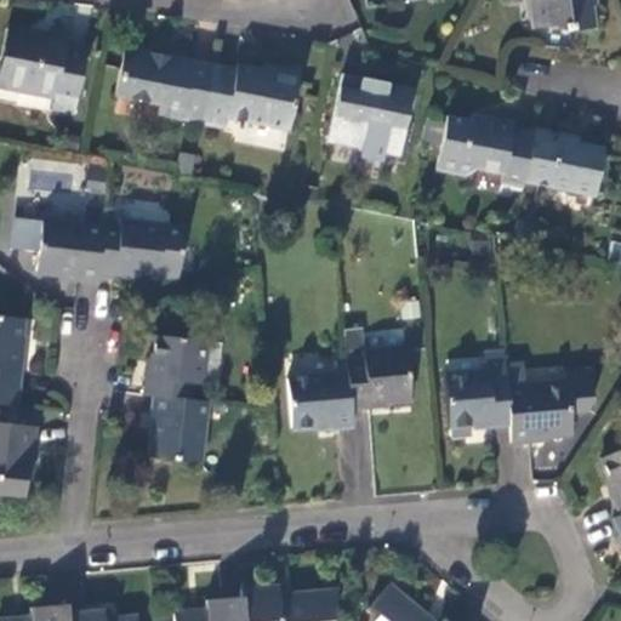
[(536,0),(541,27),(568,26),(569,34),(596,30),(592,10),(597,9),(596,0),(536,0)]
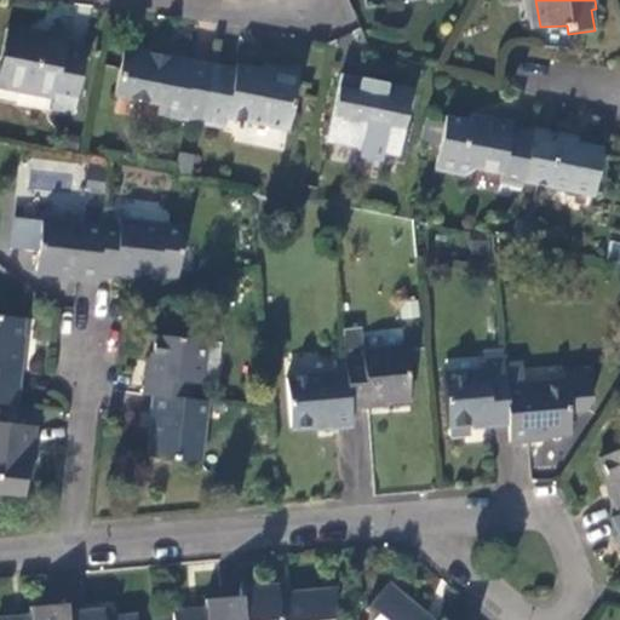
[(75,112),(89,47),(47,39),(49,34),(7,26),(0,67),(0,84),(56,96),(55,108),(75,112)]
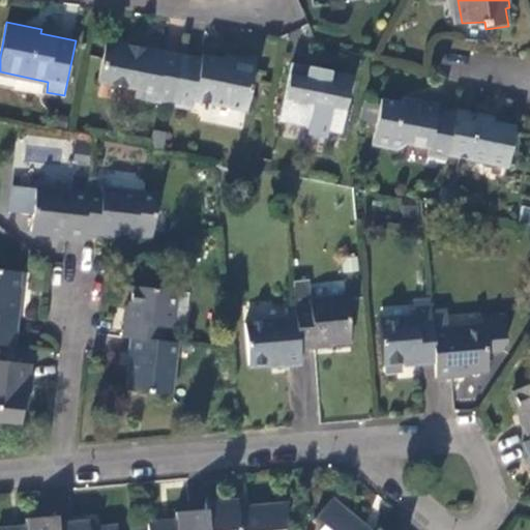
[(174,106),(183,56),(107,42),(100,82),(137,90),(136,97),(174,106)]
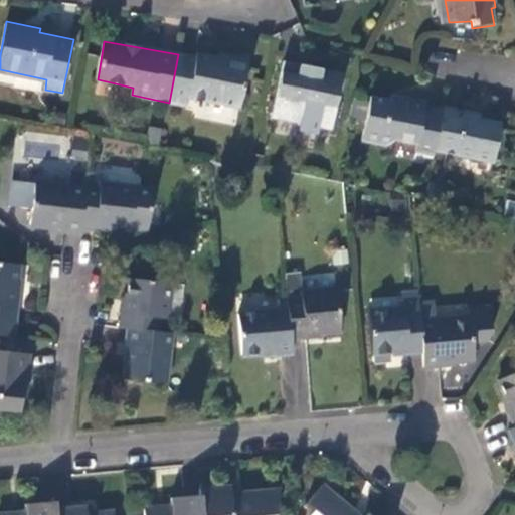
[(197,57),(178,54),(169,103),(187,107),(189,98),(239,108),(248,61),(226,55),(225,59),(197,55),(197,57)]
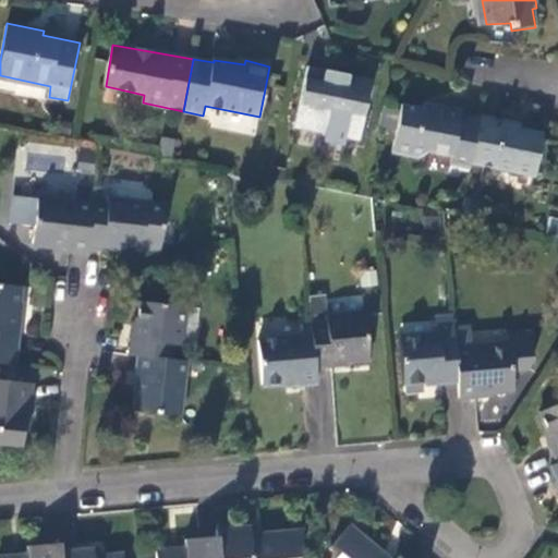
[(360,141),(361,133),(365,116),(373,80),(362,77),(348,87),(308,80),(298,128),(360,141)]
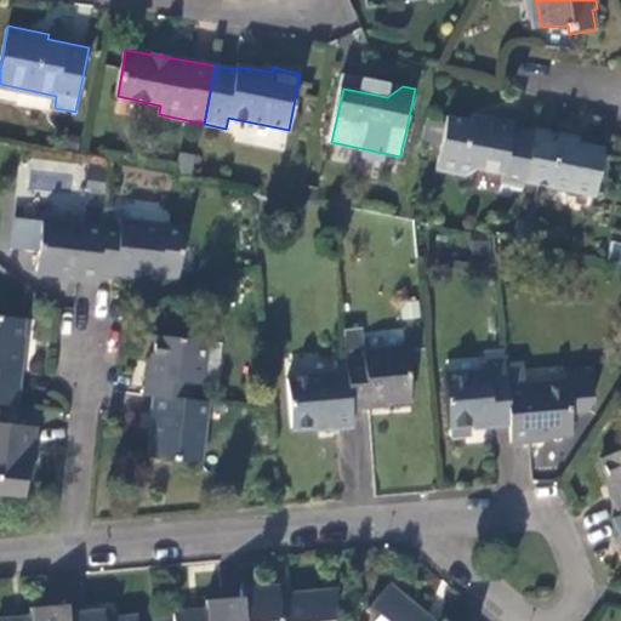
[(502,184),(524,189),(525,183),(535,134),(512,129),(512,124),(471,115),(469,123),(446,118),(436,169),(468,176),(480,171),(502,176),(502,184)]
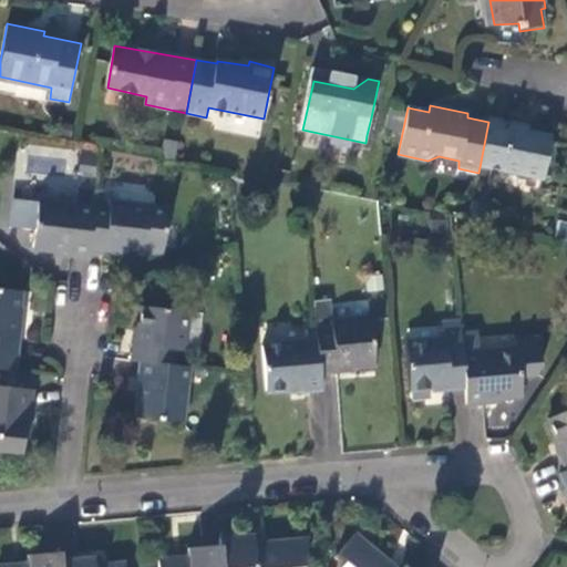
[(371,117),(367,135),(373,137),(377,119),(371,117)]
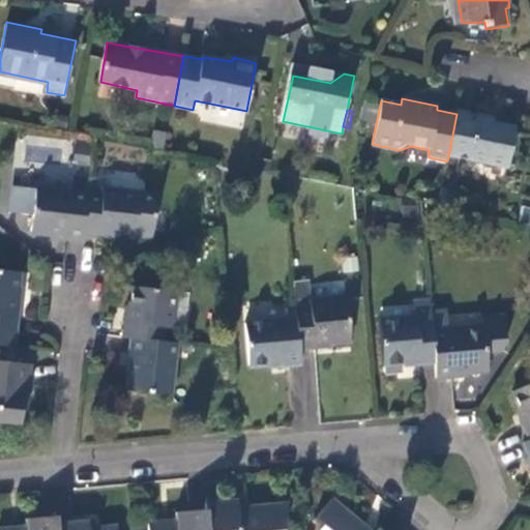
[(488,116),(458,110),(457,114),(448,156),(509,168),(518,126),(487,121),(488,116)]
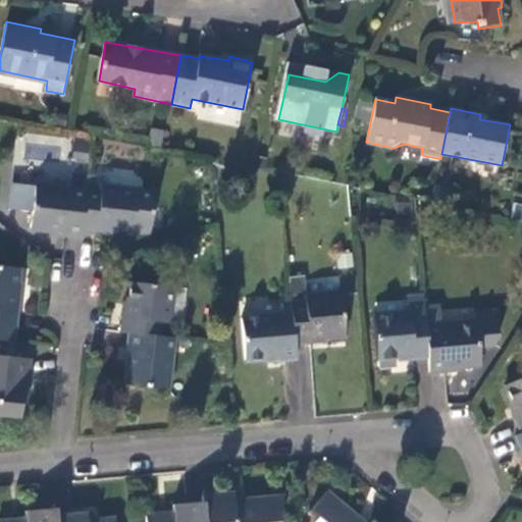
[(87,192),(83,231),(97,233),(97,229),(132,235),(132,229),(149,231),(153,194),(101,187),(100,192),(87,189),(87,192)]
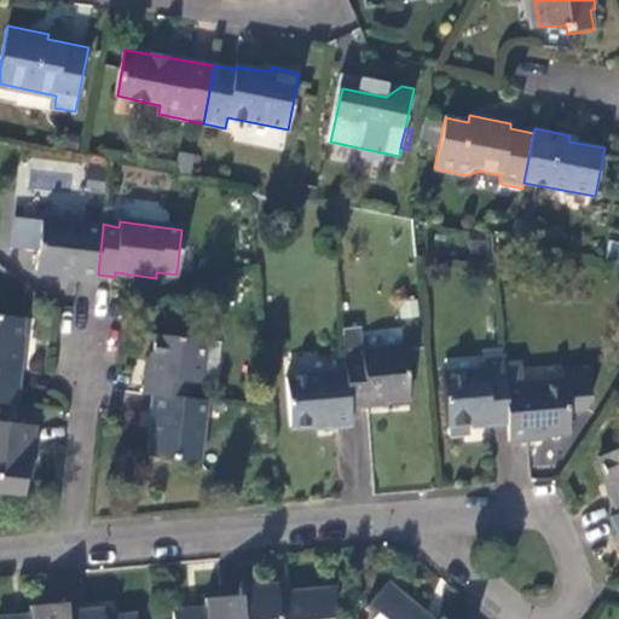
[(77,281),(97,283),(98,275),(103,227),(44,223),(38,272),(77,277),(77,281)]
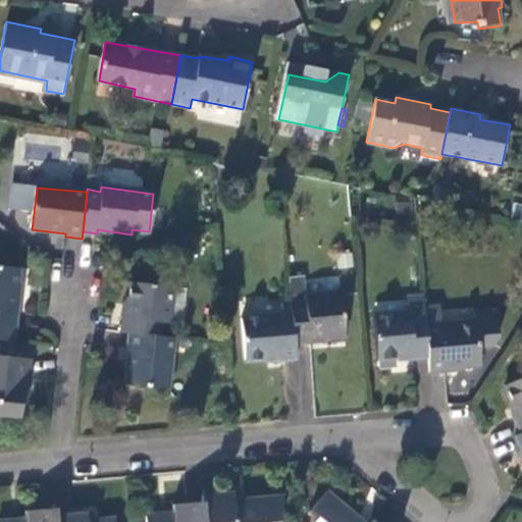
[(0,341),(15,343),(19,296),(17,296),(19,269),(0,266),(0,341)]
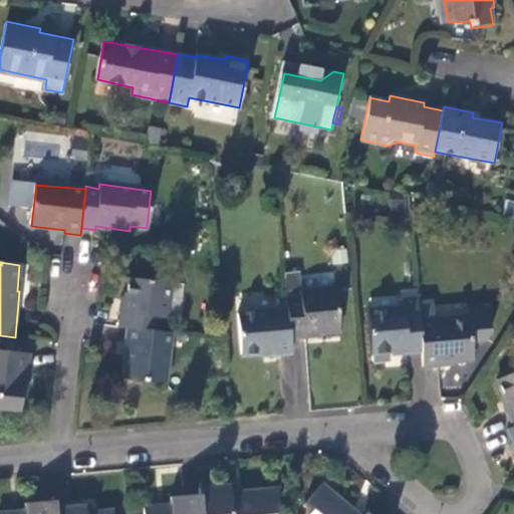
[(285,275),(289,308),(291,337),(306,337),(306,333),(340,331),(336,289),(300,294),(298,274),(285,275)]
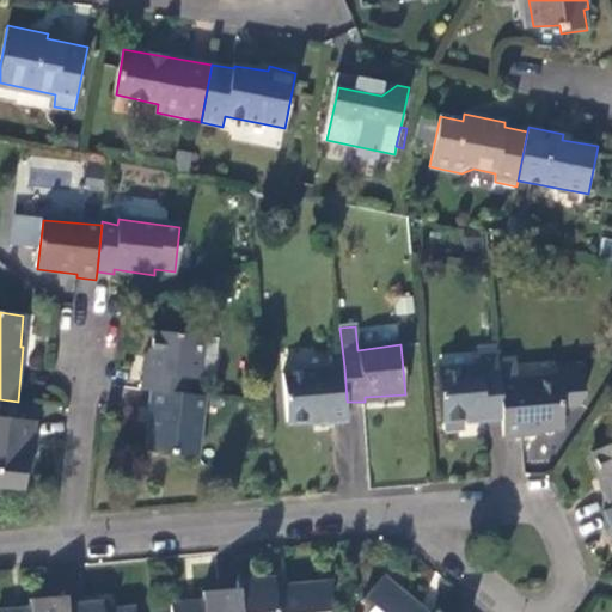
[(145,371),(142,390),(152,391),(190,395),(193,379),(197,379),(203,338),(153,334),(148,371),(145,371)]
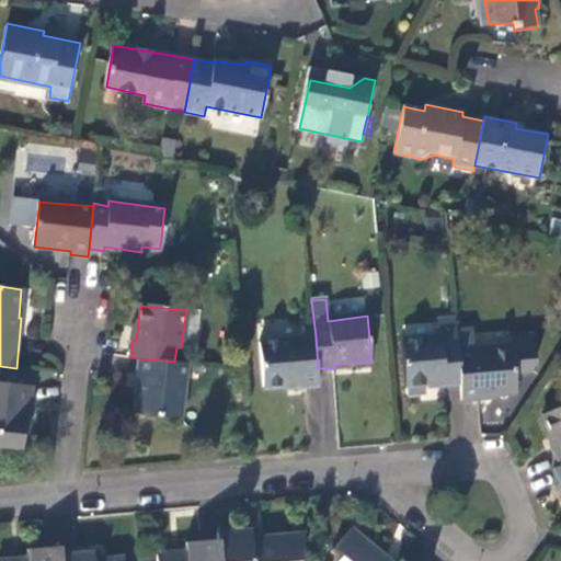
[(202,312),(186,310),(181,347),(196,351),(202,312)]
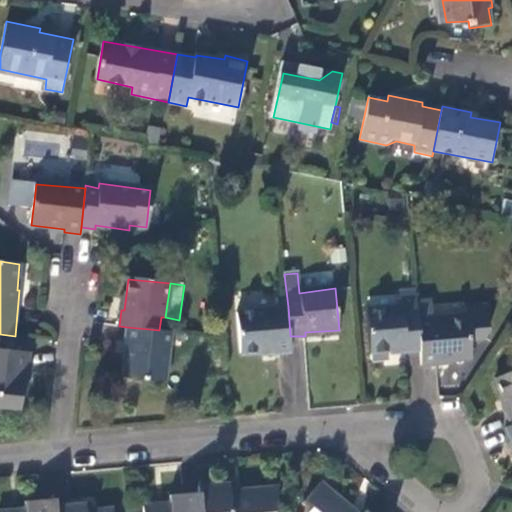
[(422,351),(417,302),(416,292),(400,295),(403,309),(396,310),(395,309),(368,312),(372,353),(406,350),(407,352),(422,351)]
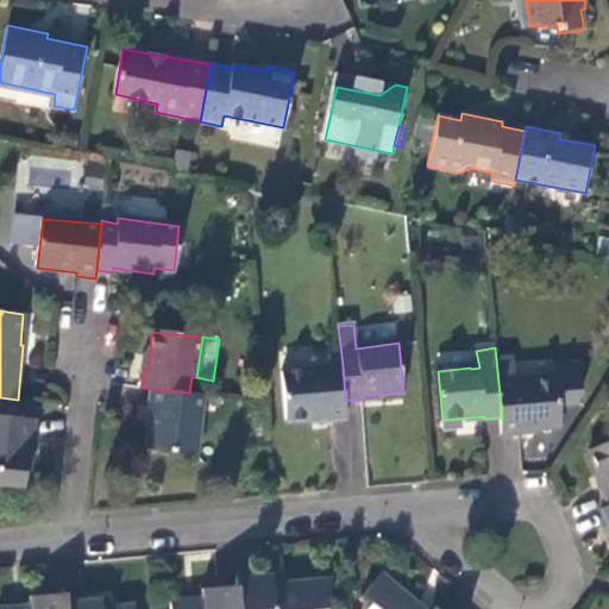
[(294,350),(293,362),(331,366),(332,353),(294,350)]
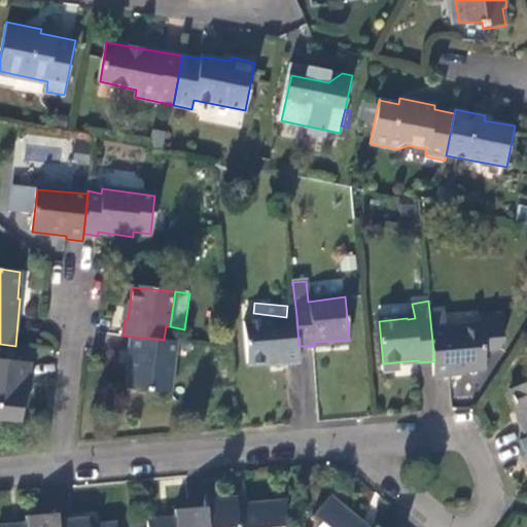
[(434,361),(435,376),(452,376),(452,372),(485,369),(484,351),(499,350),(503,342),(500,315),(479,316),(481,326),(445,329),(444,311),(429,311),(434,361)]
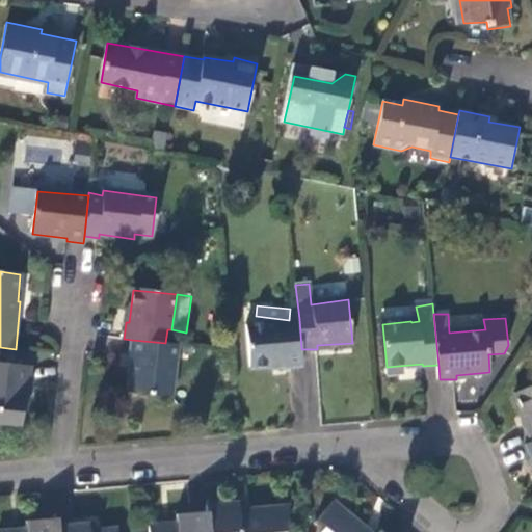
[(288,367),(303,365),(301,349),(299,319),(246,325),(251,367),(287,365),(288,367)]
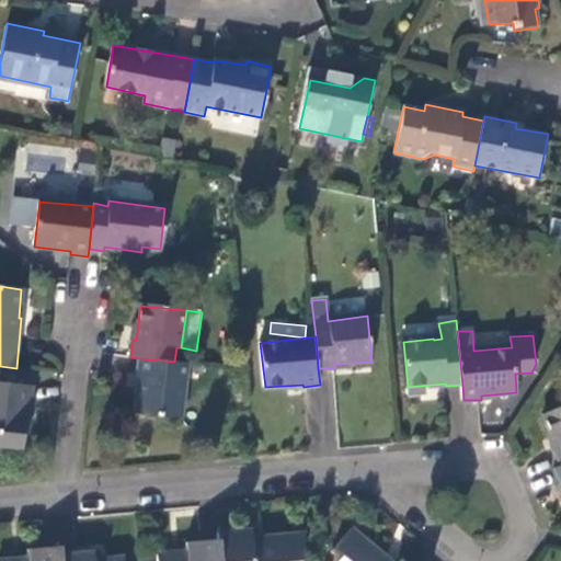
[(181,419),(189,364),(174,362),(139,358),(137,375),(140,375),(136,413),(181,419)]
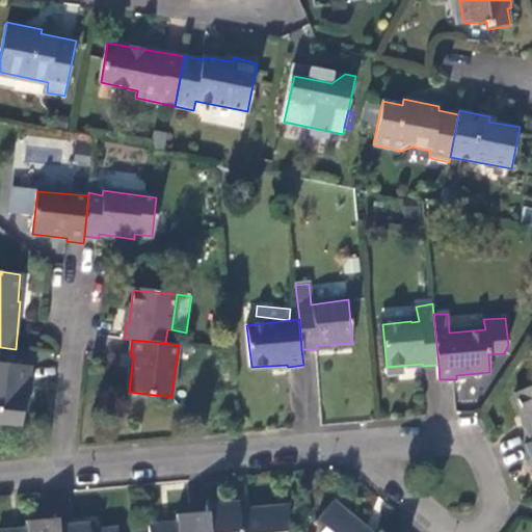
[(28,401),(32,367),(0,363),(0,425),(21,428),(24,400),(28,401)]
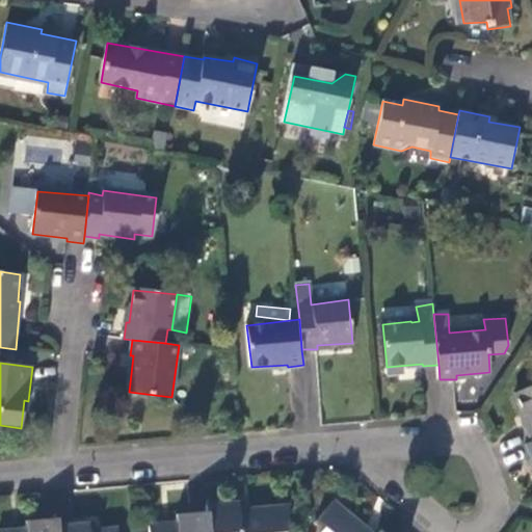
[(531,434),(531,382),(516,391),(531,423),(528,424),(531,434)]
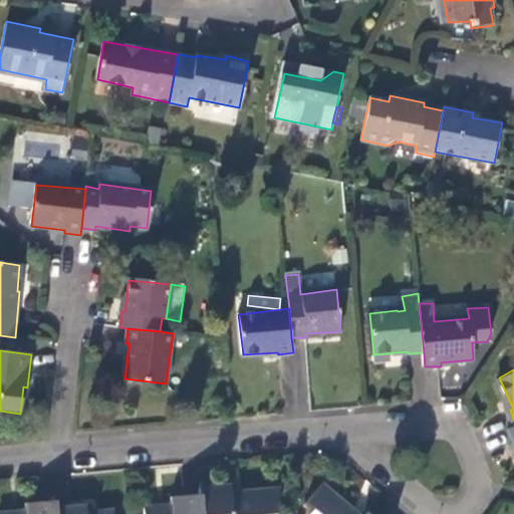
[(359,513),(322,484),(306,503),(307,504),(314,510),(311,513),(359,513)]
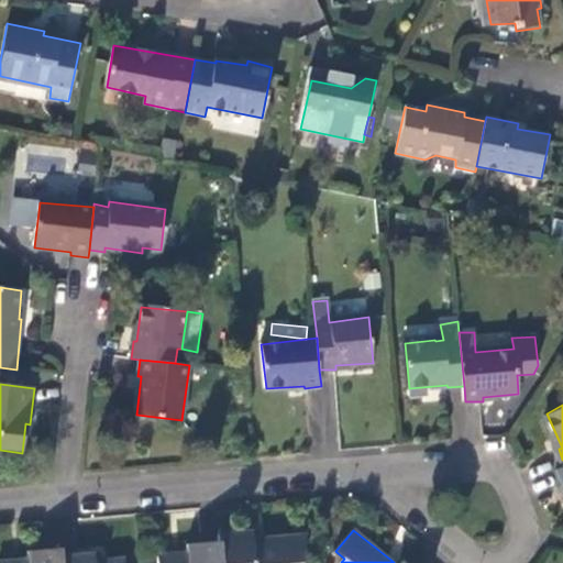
[(253,532),(219,534),(220,542),(221,562),(315,562),(319,537),(255,541),(253,532)]
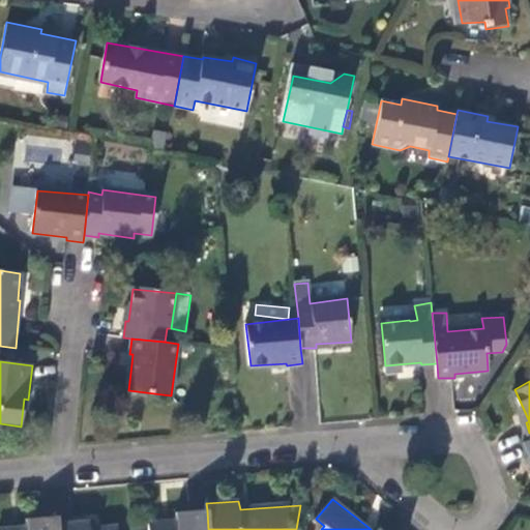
[(148,529),(208,529),(207,510),(176,514),(177,521),(148,523),(148,529)]
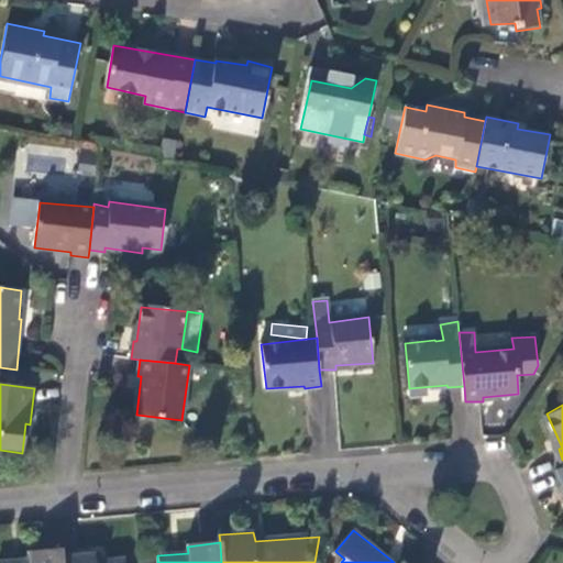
[(62,562),(62,559),(61,548),(29,551),(29,560),(0,562),(62,562)]
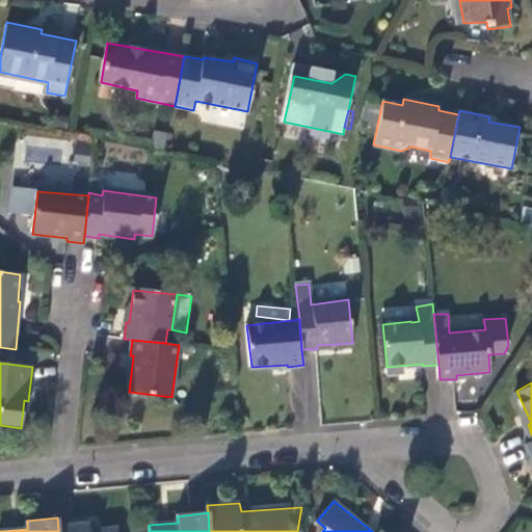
[(322,531),(325,528),(318,522),(312,529),(314,531),(322,531)]
